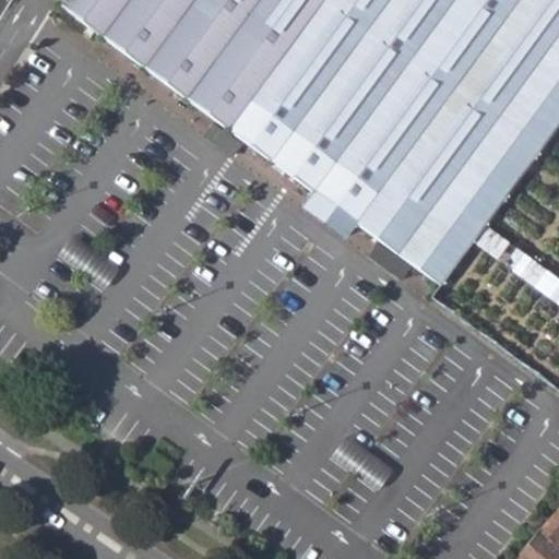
[(66,0),(60,8),(313,193),(356,225),(520,0),(66,0)]
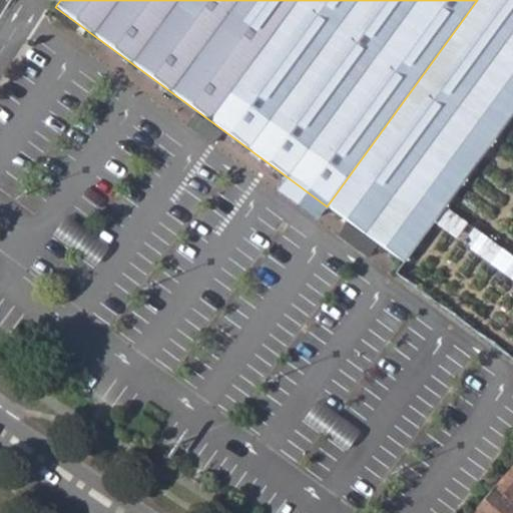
[(512,0),(477,0),(327,206),(405,263),(434,222),(444,208),(512,113),(512,0)]
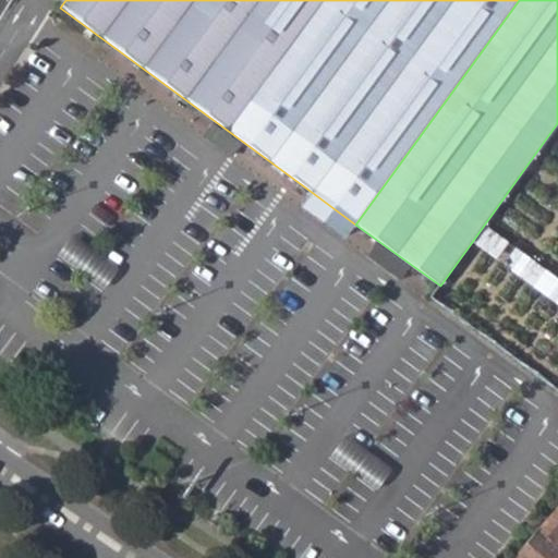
[(302,206),(346,238),(355,225),(313,193),(302,206)]
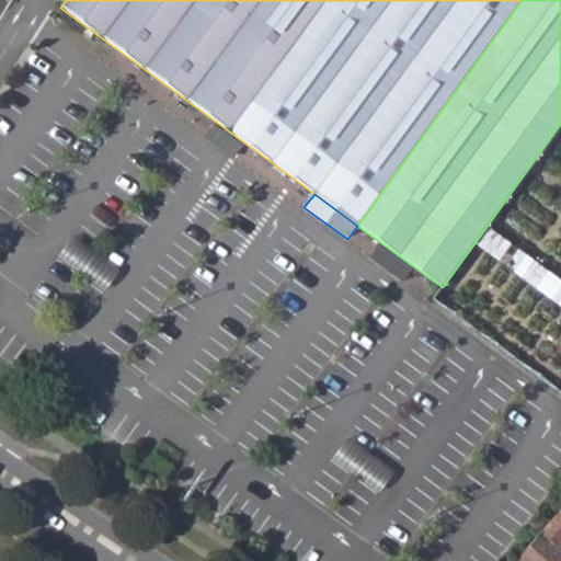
[(474,243),(560,306),(560,283),(485,228),(474,243)]
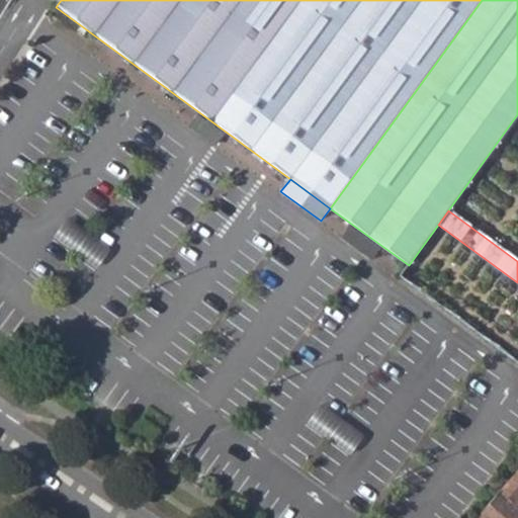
[(517,517),(517,469),(477,517),(517,517)]
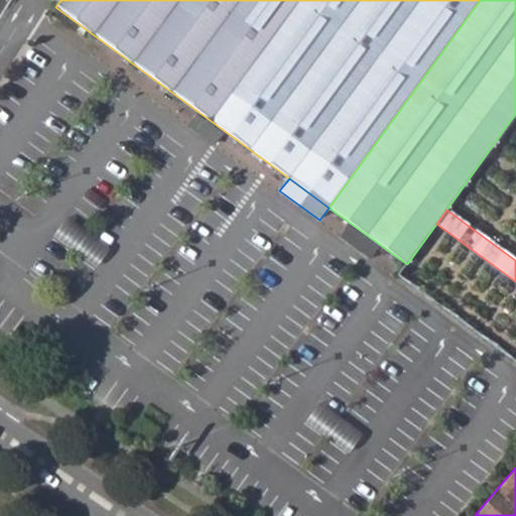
All buildings are outlined.
